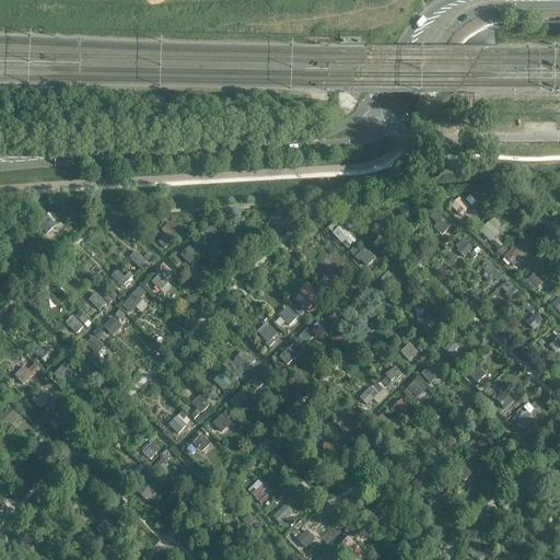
[(473,195),(465,200),(471,207),(462,216),(466,221),(473,216),(474,217),(483,208),(473,195)]
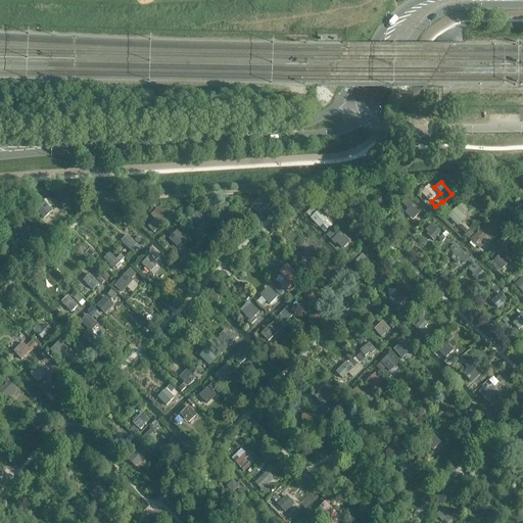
[(430,184),(422,193),(431,201),(439,192),(430,184)]
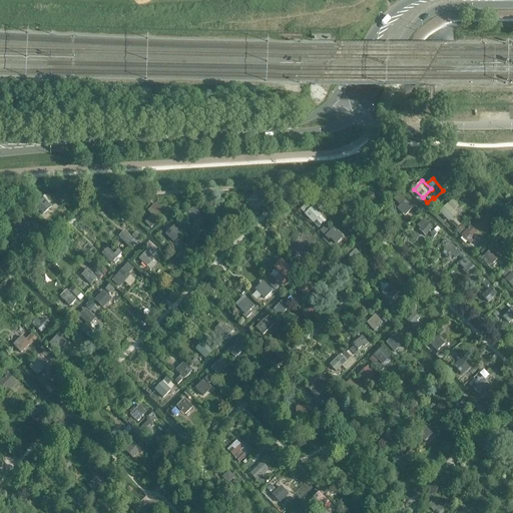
[(245,202),(254,211),(265,201),(254,192),(245,202)]
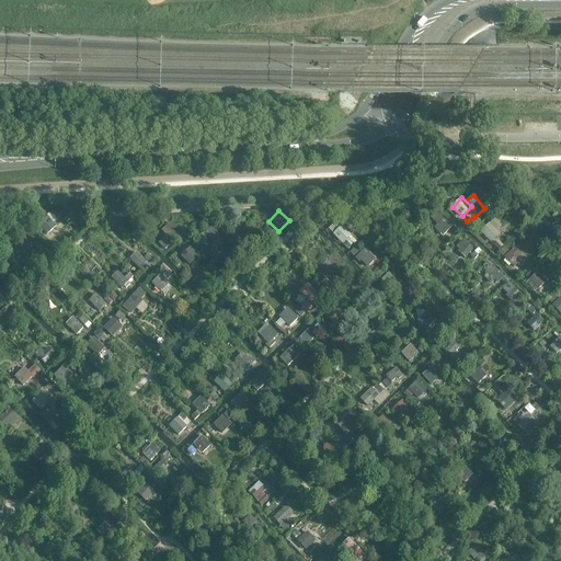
[(35,226),(46,237),(56,226),(46,216),(35,226)]
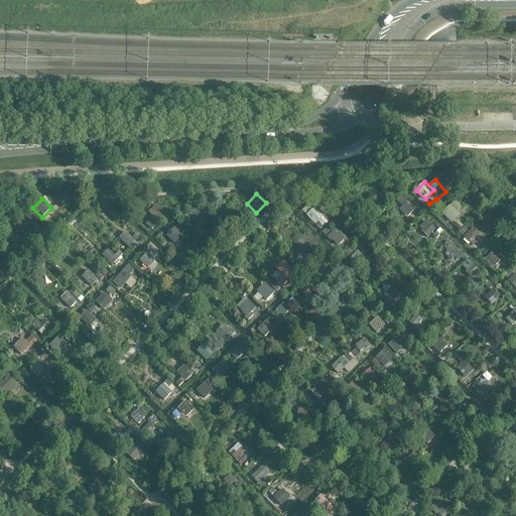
[(396,209),(406,218),(415,208),(405,199),(396,209)]
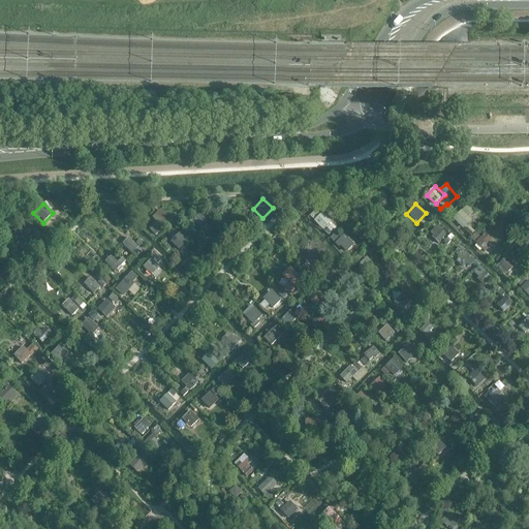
[(148,228),(156,237),(170,221),(158,209),(148,218),(153,223),(148,228)]
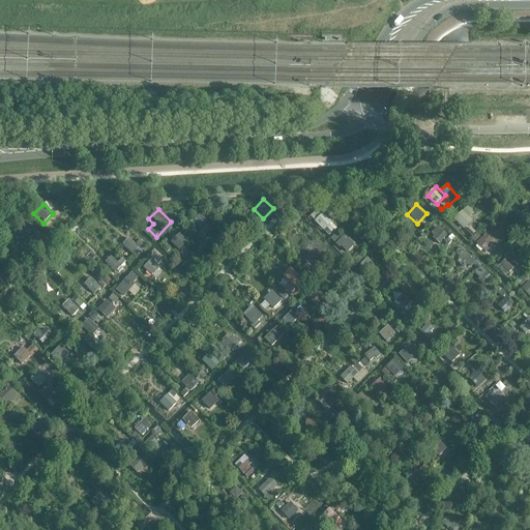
[(190,222),(201,231),(210,221),(201,211),(190,222)]
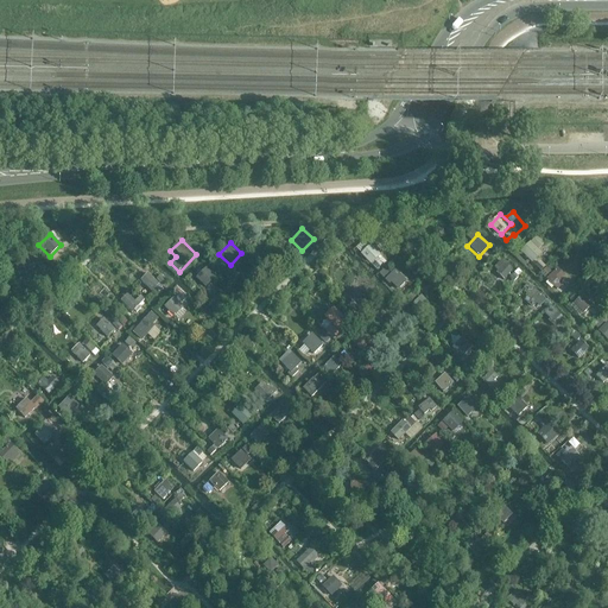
[(359,253),(371,265),(382,253),(371,242),(359,253)]
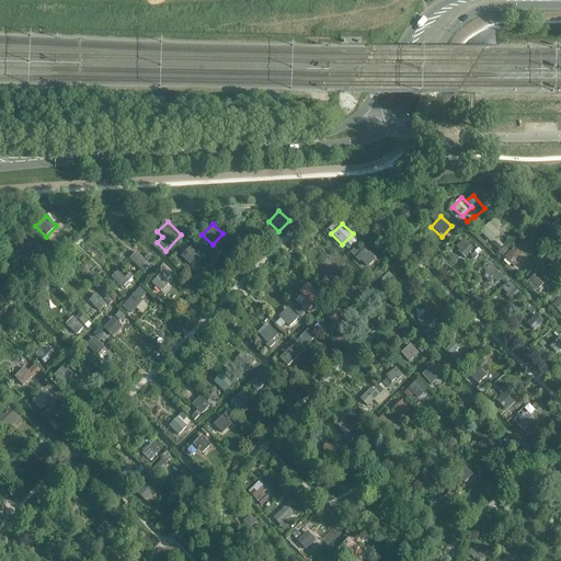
[(481,236),(492,245),(503,235),(492,225),(481,236)]
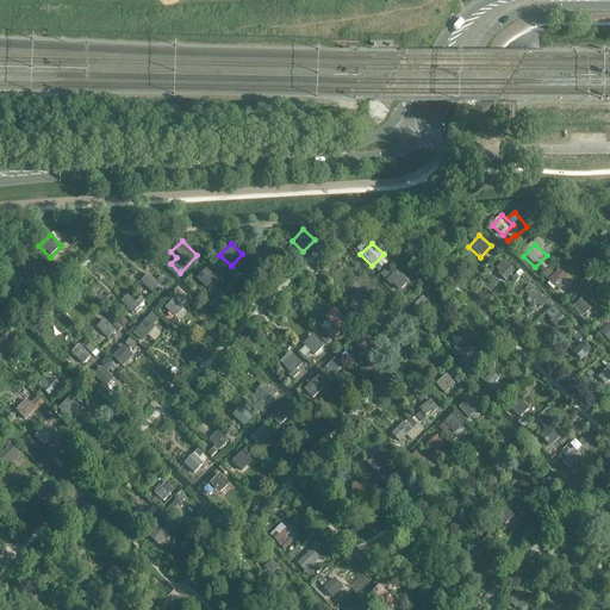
[(504,259),(496,268),(508,279),(516,269),(504,259)]
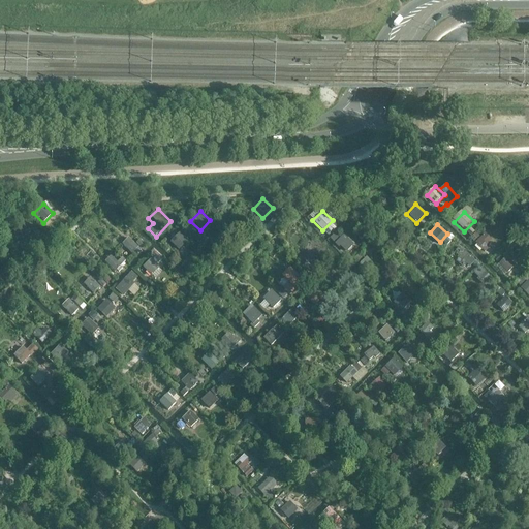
[(341,228),(332,238),(346,253),(355,245),(341,228)]
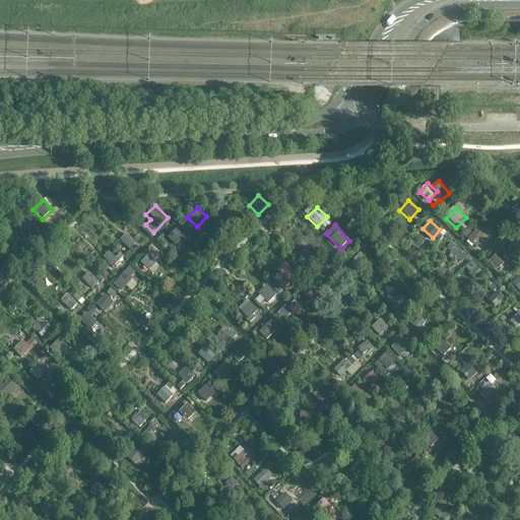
[(178,246),(187,236),(178,226),(168,237),(178,246)]
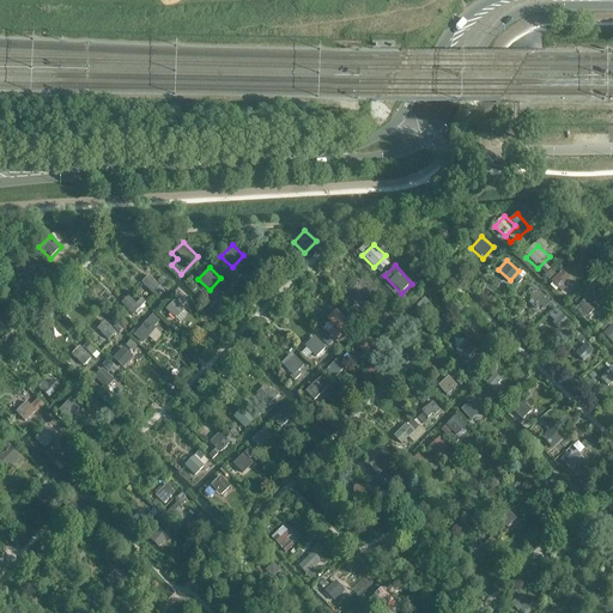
[(553,279),(563,291),(569,286),(566,283),(571,278),(565,269),(553,279)]
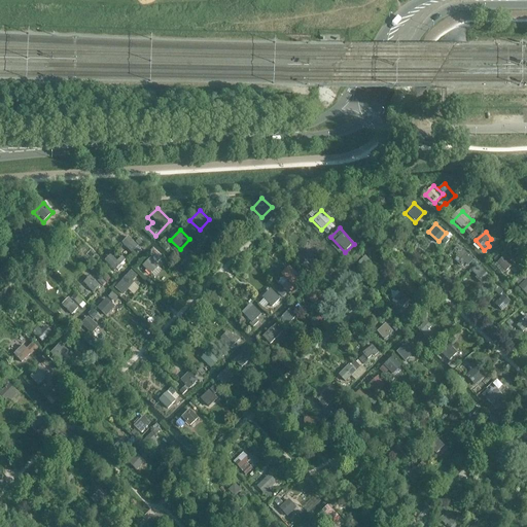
[(130,236),(124,243),(134,252),(140,246),(130,236)]
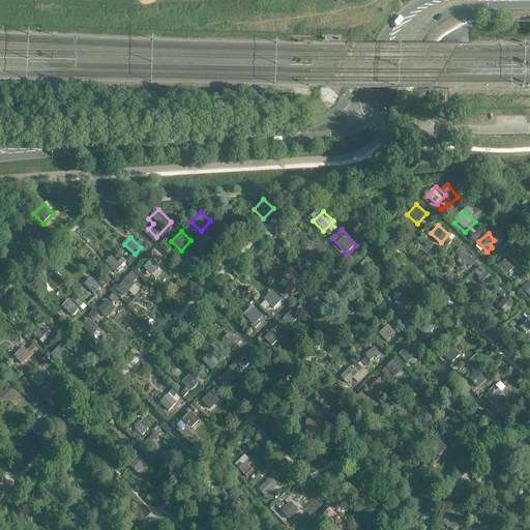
[(454,260),(465,269),(475,260),(465,249),(454,260)]
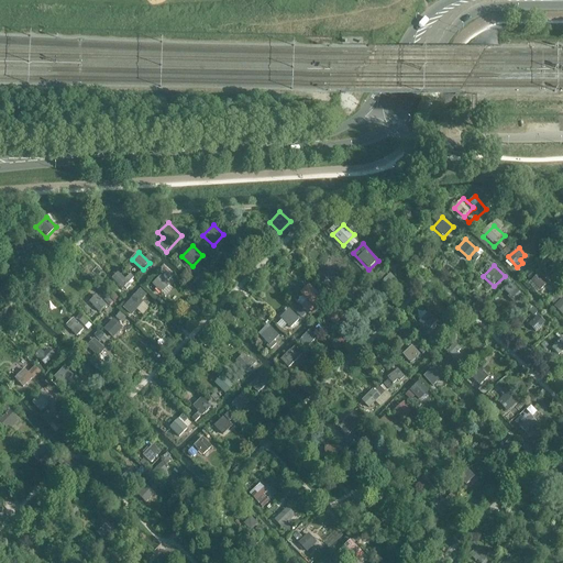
[(111,280),(122,290),(132,280),(122,269),(111,280)]
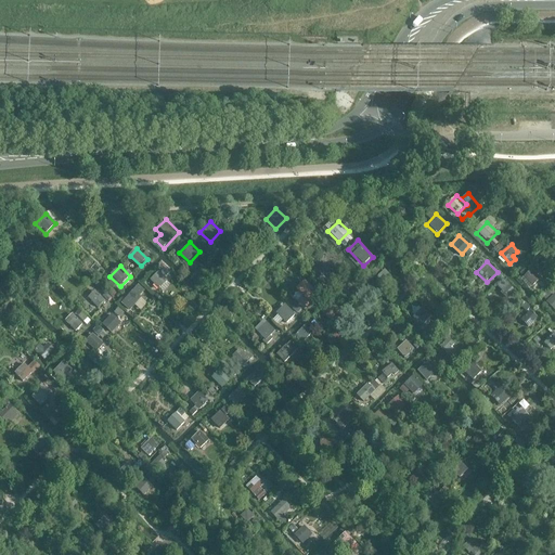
[(311,276),(322,286),(332,276),(321,266),(311,276)]
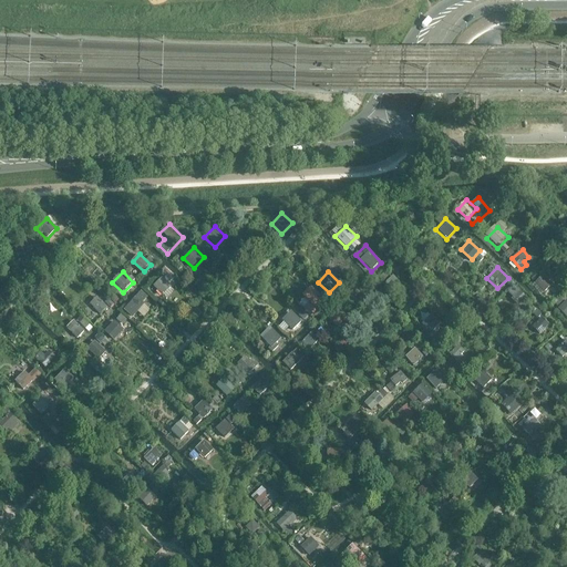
[(382,285),(392,296),(403,285),(392,274),(382,285)]
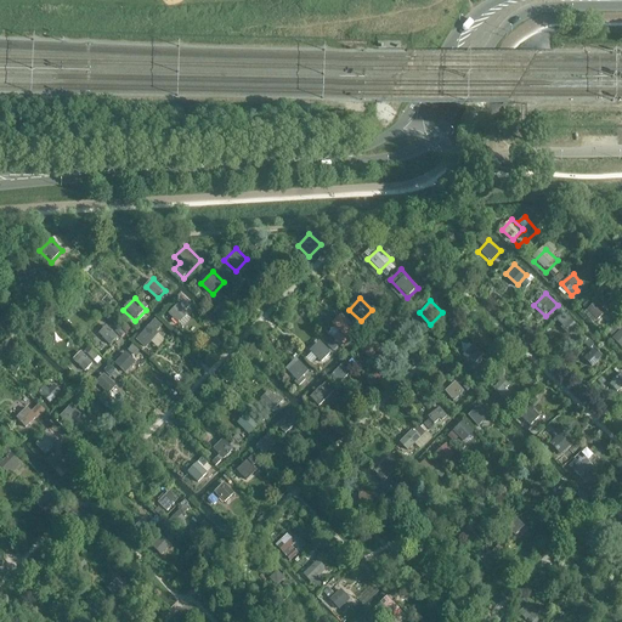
[(586,315),(598,326),(610,314),(598,303),(586,315)]
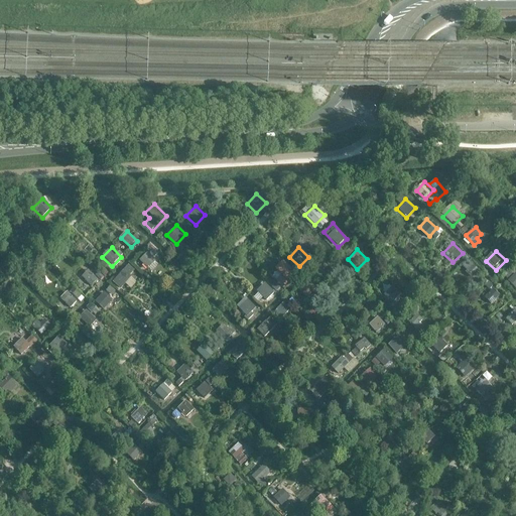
[(139,264),(149,273),(158,264),(148,254),(139,264)]
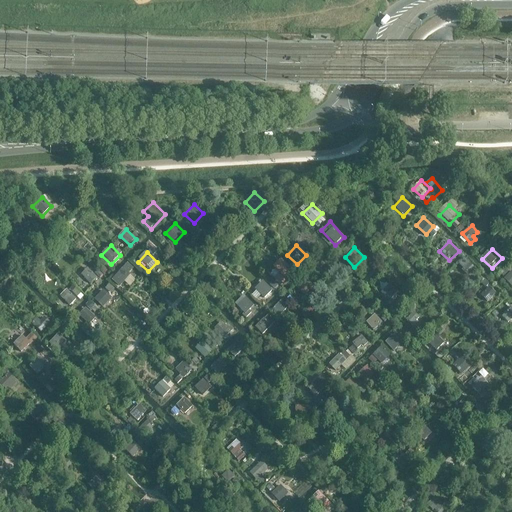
[(468,274),(476,268),(467,257),(459,263),(468,274)]
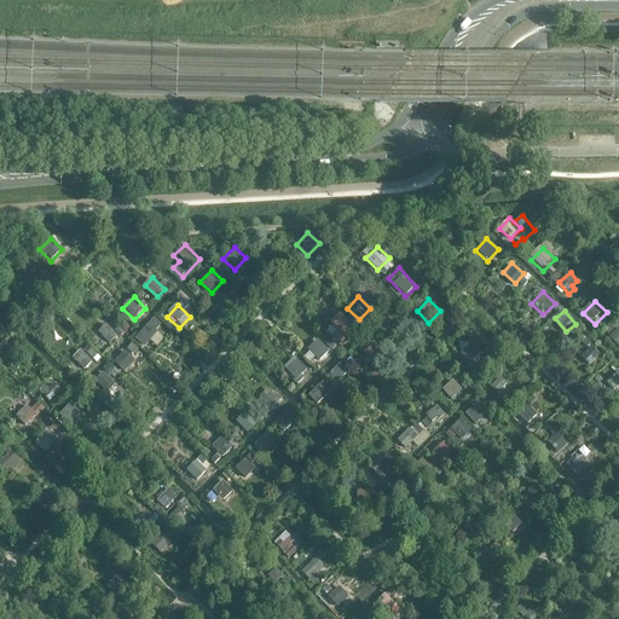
[(327,329),(340,342),(356,325),(341,312),(327,329)]
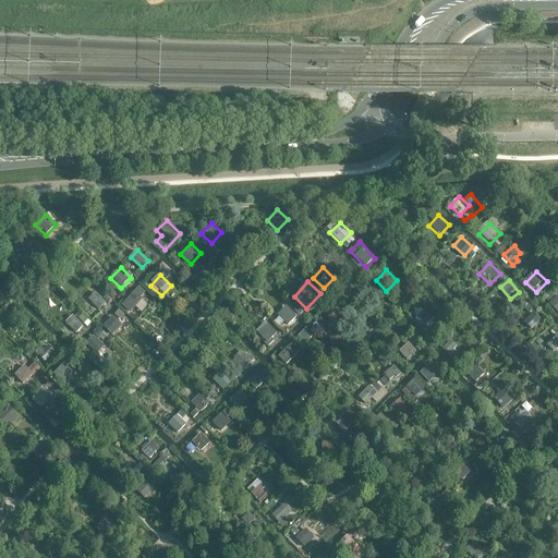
[(137,306),(143,311),(149,304),(142,298),(147,291),(141,286),(123,304),(132,312),(137,306)]
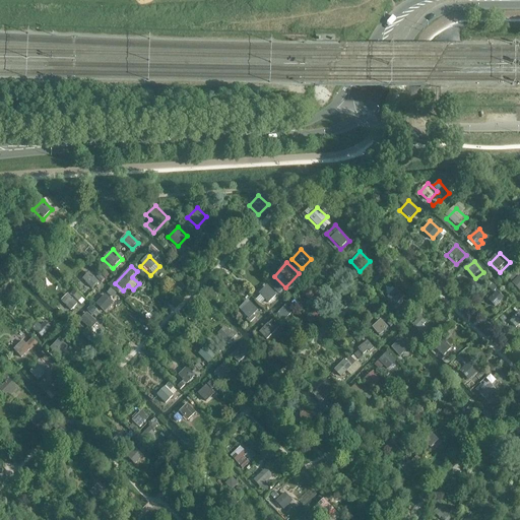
[(89,271),(83,278),(93,287),(101,280),(89,271)]
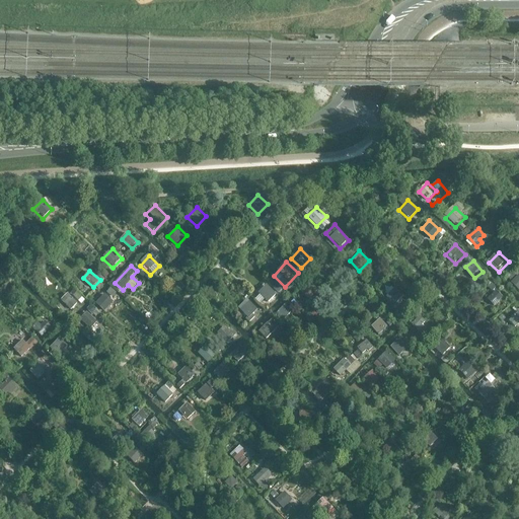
[(255,294),(266,304),(275,294),(266,284),(255,294)]
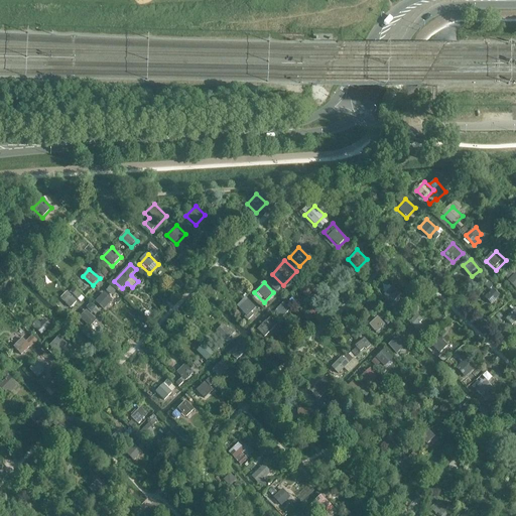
[(382,294),(392,303),(401,293),(392,284),(382,294)]
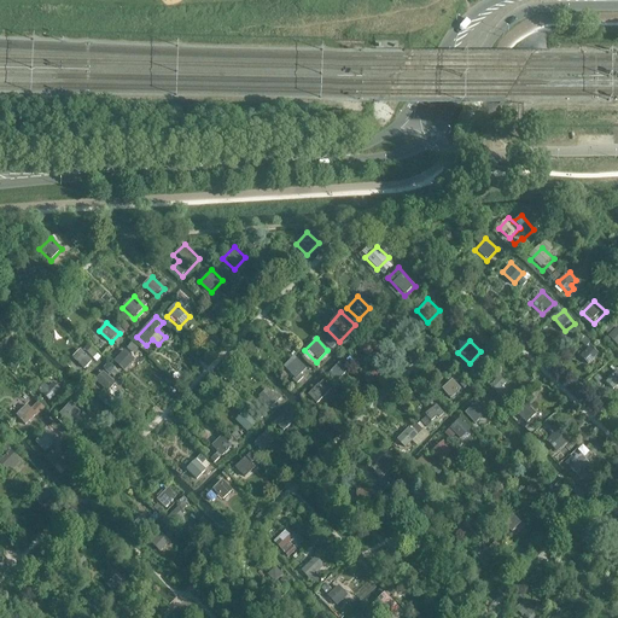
[(348,354),(360,366),(371,354),(360,342),(348,354)]
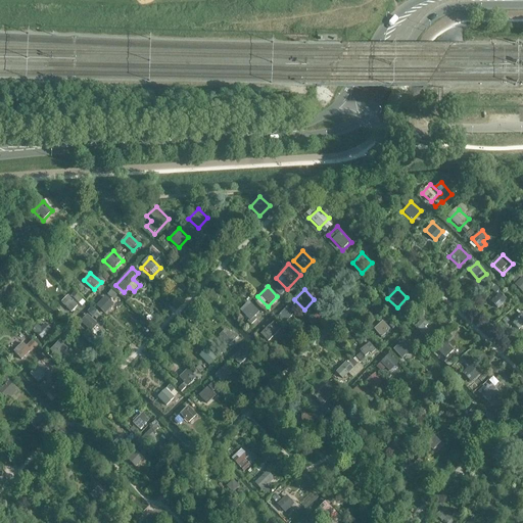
[(488,300),(497,310),(508,299),(497,290),(488,300)]
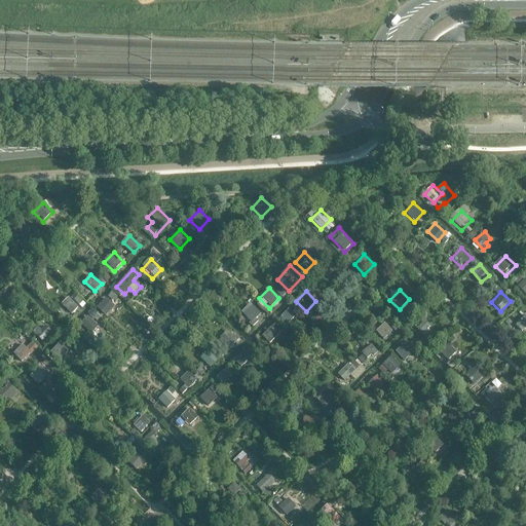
[(59,306),(69,315),(78,305),(69,296),(59,306)]
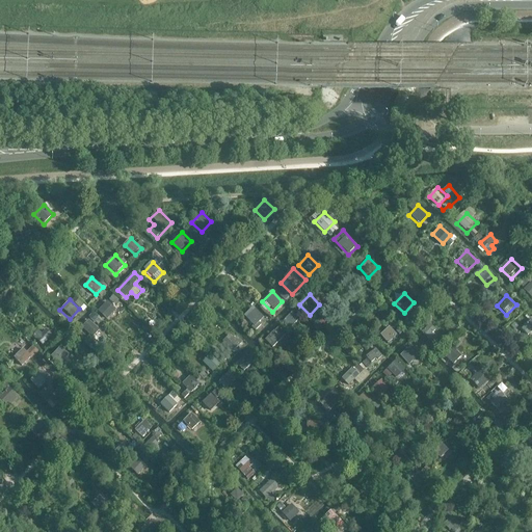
[(107,300),(99,310),(108,318),(115,309),(107,300)]
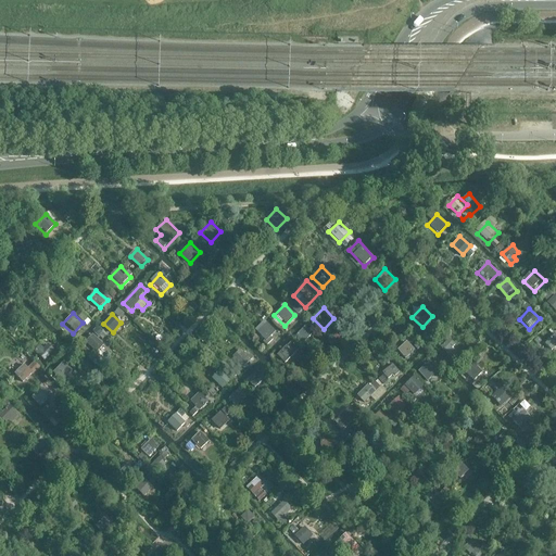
[(266,319),(256,329),(270,343),(275,338),(272,336),(277,330),(266,319)]
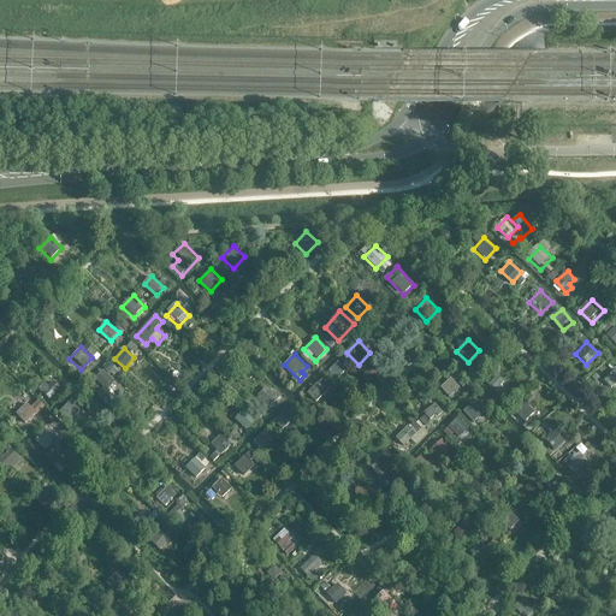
[(104,369),(96,380),(110,389),(117,378),(104,369)]
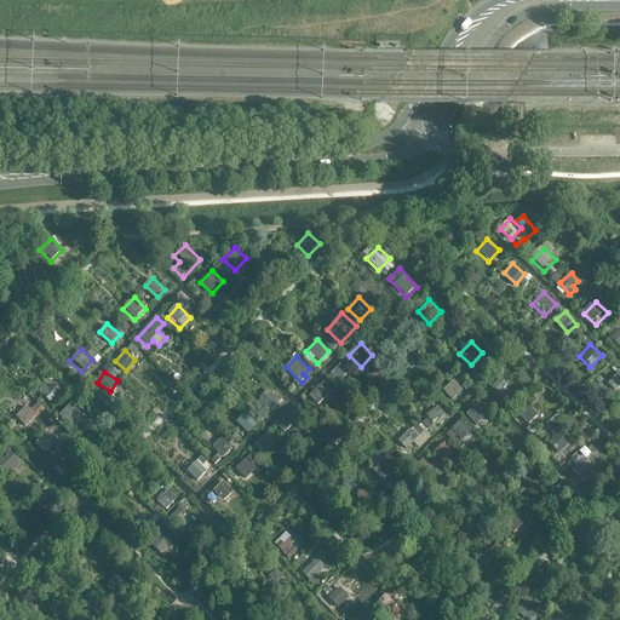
[(39,390),(51,402),(63,391),(51,379),(39,390)]
